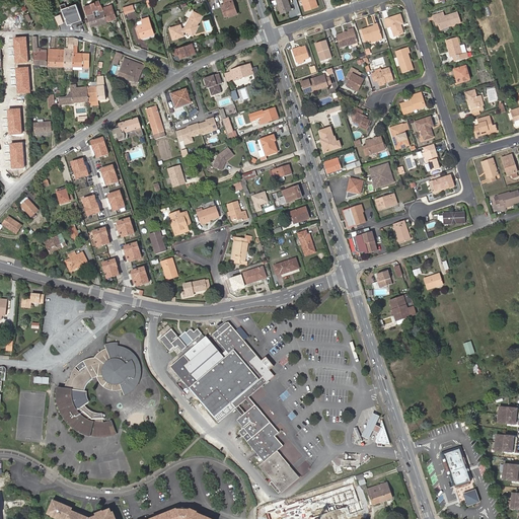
[(107,21),(102,8),(101,5),(99,0),(90,3),(90,5),(84,7),(91,26),(107,21)]
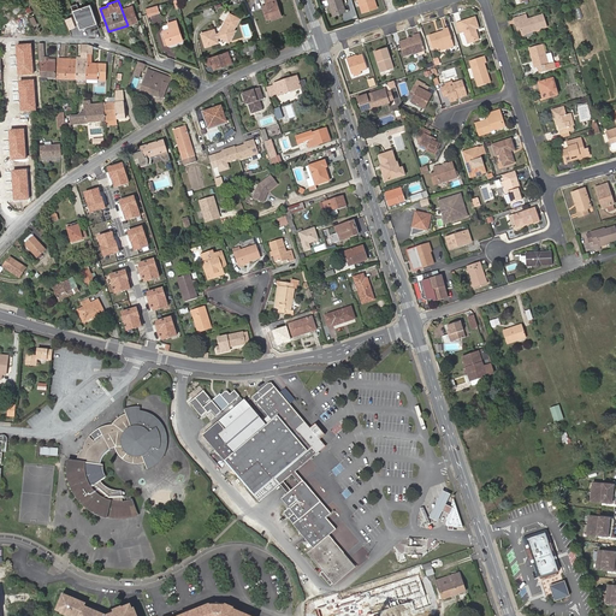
[(282,17),(276,0),(265,0),(266,4),(262,6),(267,19),(271,18),(271,21),(282,17)]
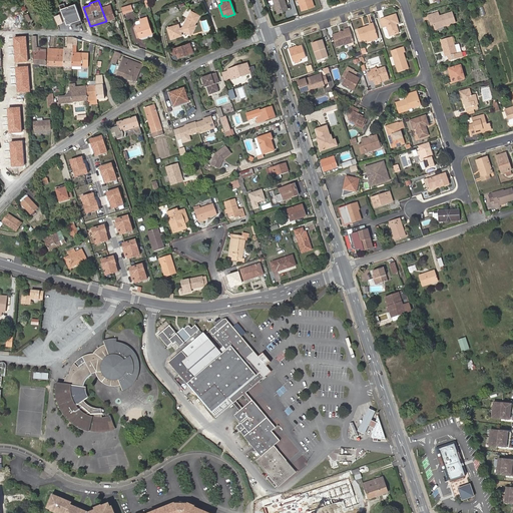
[(273,0),(278,13),(289,9),(285,0),(273,0)]
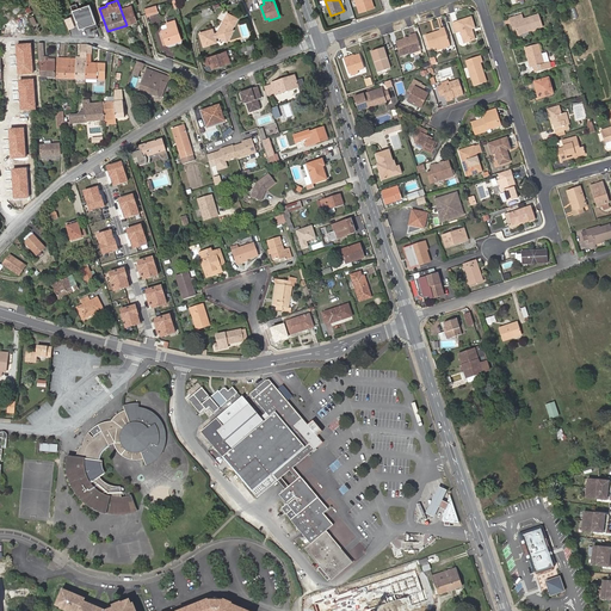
[(356,0),(360,12),(375,7),(371,0),(356,0)]
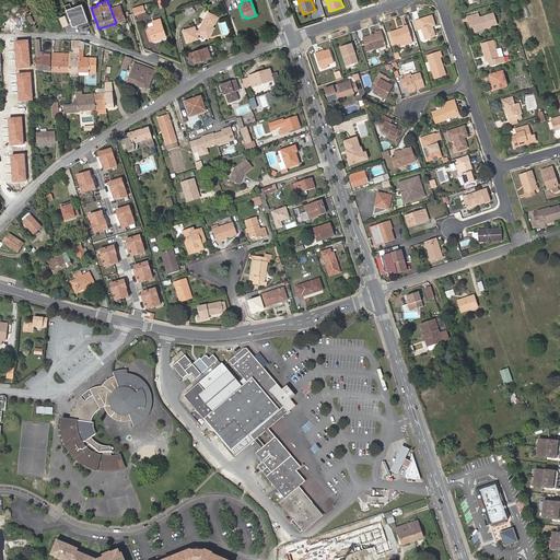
[(91,25),(82,2),(71,8),(70,3),(65,6),(72,26),(76,25),(74,25),(79,23),(80,26),(84,24),(85,27),(91,25)]
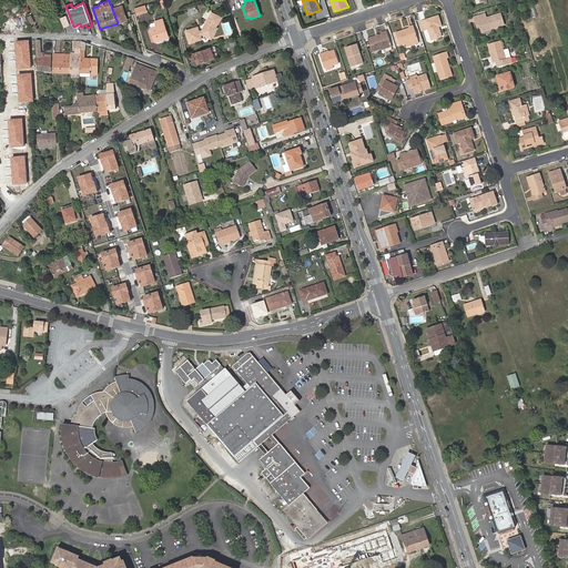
[(144,3),(137,6),(139,12),(146,10),(144,3)]
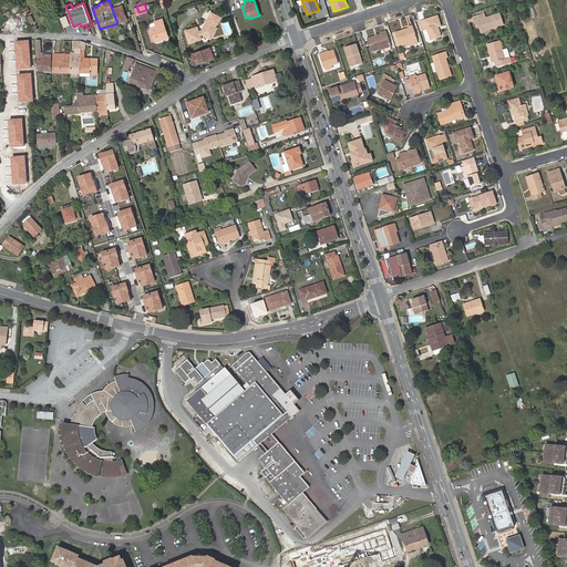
[(122,6),(112,9),(117,23),(126,20),(122,6)]
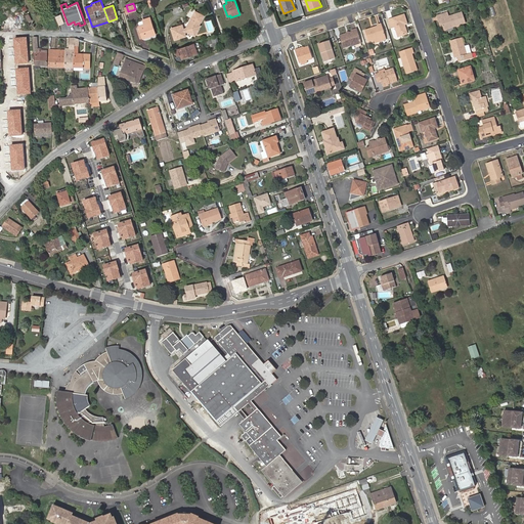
[(171,28),(175,39),(185,36),(184,32),(187,31),(194,35),(200,26),(199,25),(204,15),(194,10),(186,28),(183,29),(182,25),(171,28)]
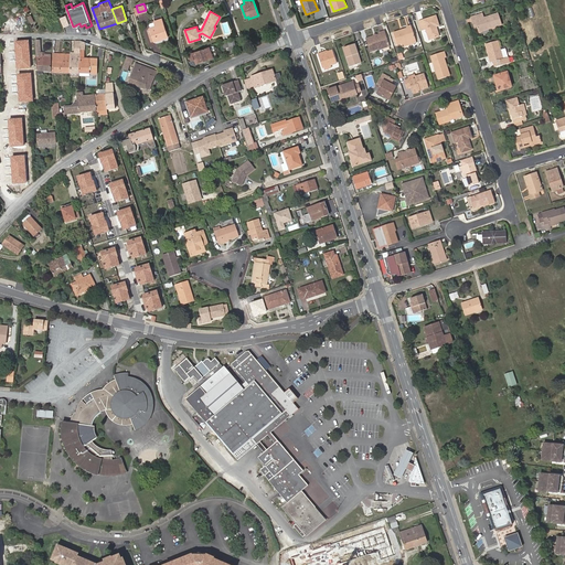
[(482,13),(471,17),(472,21),(475,21),(478,32),(501,24),(498,13),(484,18),(482,13)]
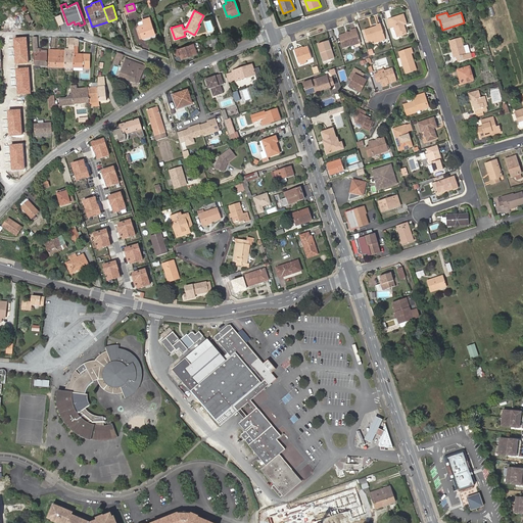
[(64,30),(69,28),(62,14),(60,15),(59,13),(55,15),(60,27),(62,26),(64,30)]
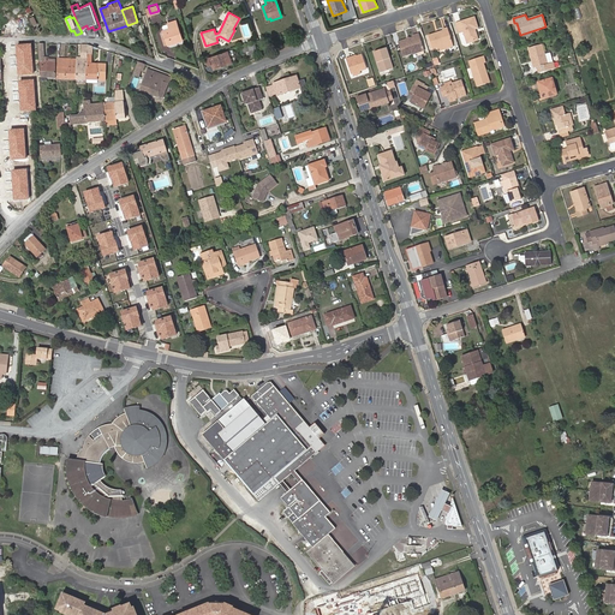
[(472,16),(454,22),(458,30),(461,29),(466,42),(476,39),(473,28),(476,27),(472,16)]
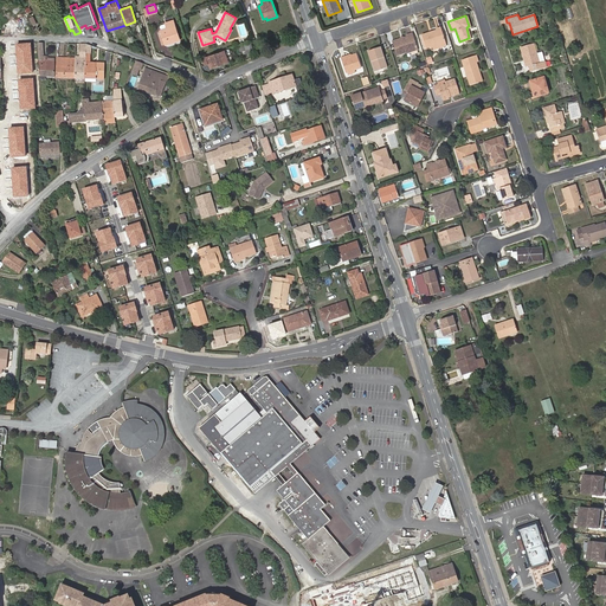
[(179,39),(173,20),(166,23),(166,24),(167,28),(161,30),(161,31),(162,33),(166,44),(179,39)]
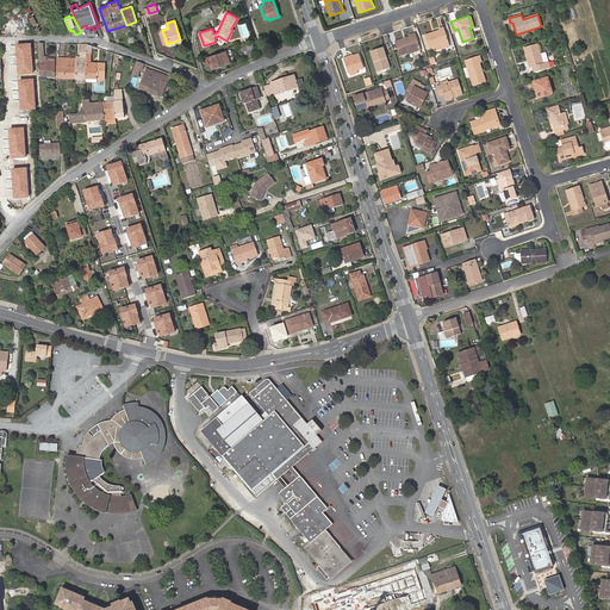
[(433,32),(431,30),(424,32),(429,47),(433,45),(447,41),(442,26),(439,27),(439,30),(433,32)]
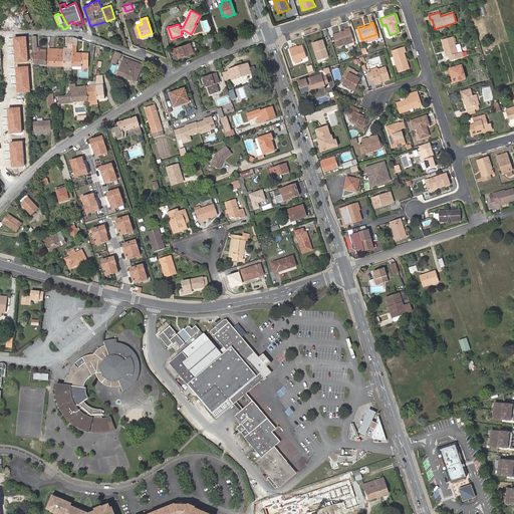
[(348,28),(344,29),(344,31),(332,34),(335,45),(339,44),(352,40),(348,28)]
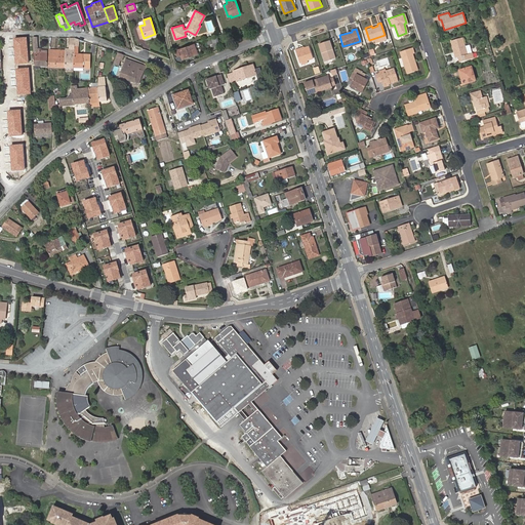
[(216,36),(208,38),(210,46),(218,45),(216,36)]
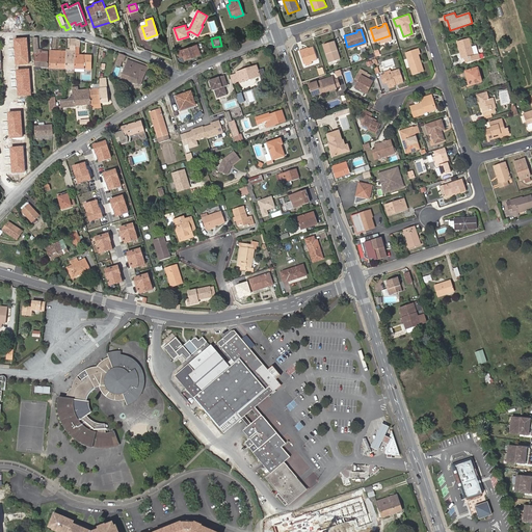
[(474,55),(471,47),(469,37),(457,41),(462,58),(464,58),(467,63),(480,59),(478,54),(474,55)]
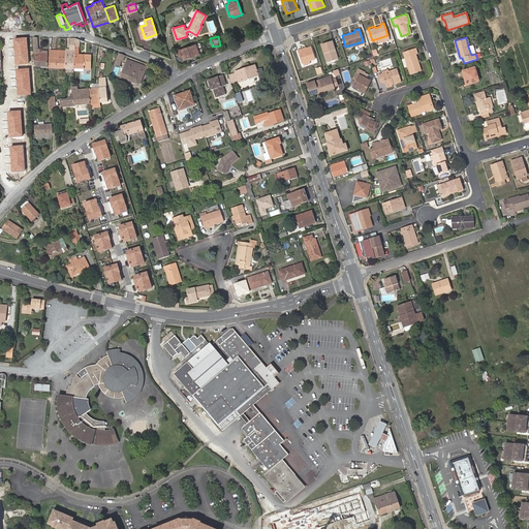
[(334,49),(335,49),(333,40),(321,43),(328,61),(338,57),(336,51),(335,51),(334,49)]
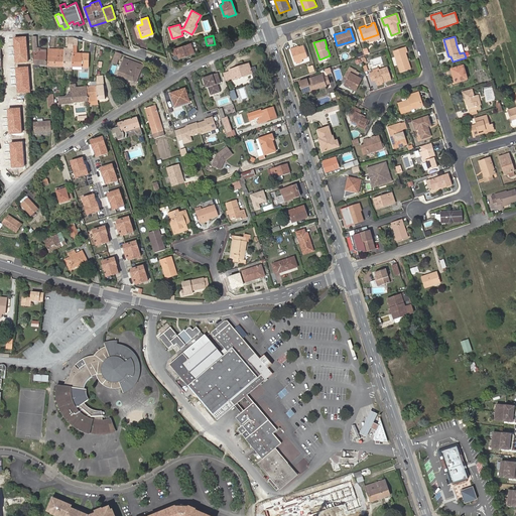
[(354,40),(341,44),(342,48),(355,44),(354,40)]
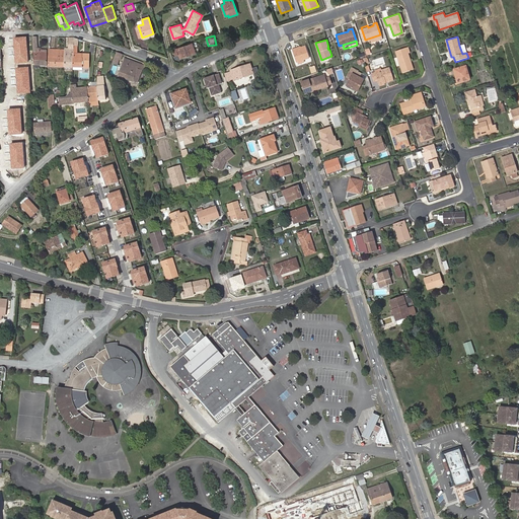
[(195,53),(192,44),(173,50),(174,51),(172,52),(173,54),(174,54),(175,56),(179,54),(180,58),(195,53)]
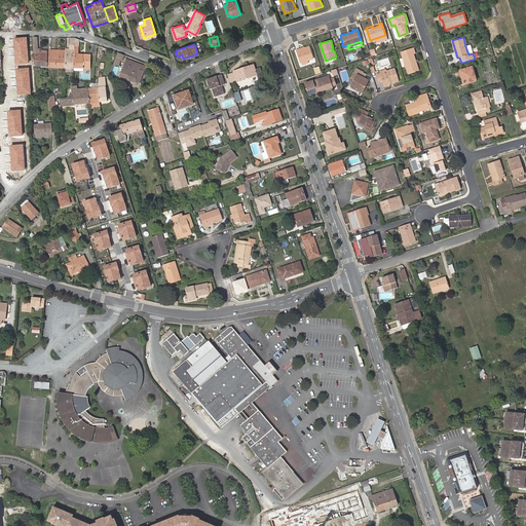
[(296,49),(300,62),(313,58),(310,46),(301,48),(300,47),(296,49)]
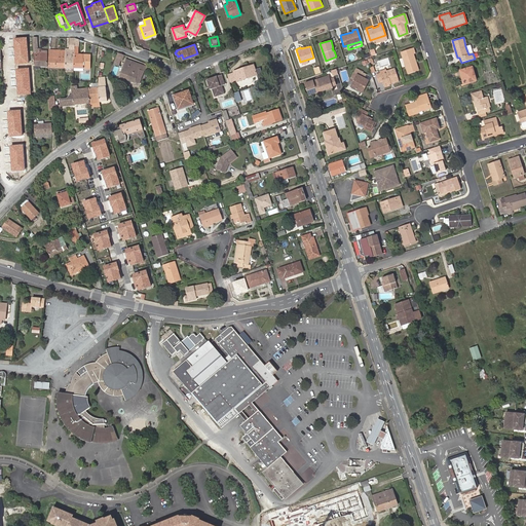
[(74,50),(74,68),(89,69),(90,54),(78,54),(79,47),(78,47),(74,47),(74,50)]
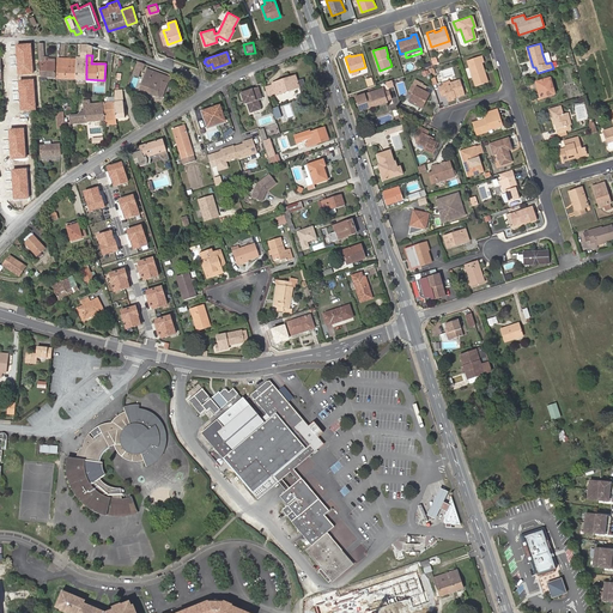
[(467,60),(469,68),(481,65),(480,61),(483,60),(481,55),(467,60)]
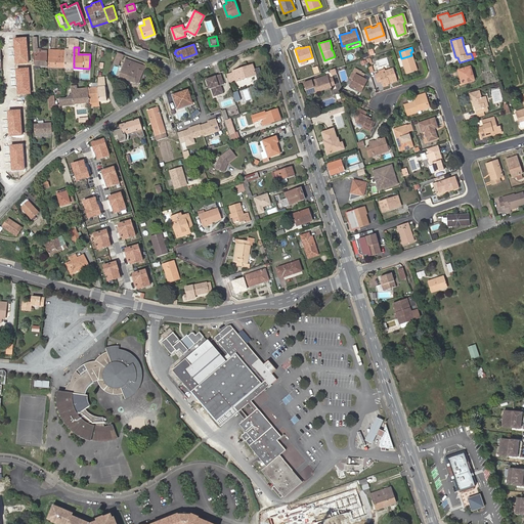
[(64,68),(73,68),(74,68),(74,50),(69,49),(66,49),(64,50),(64,68)]
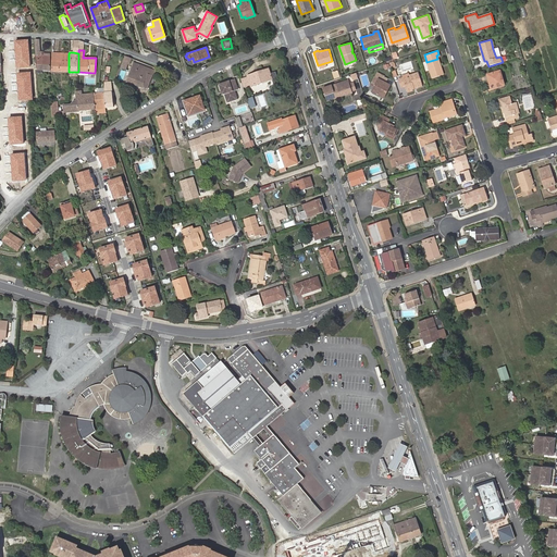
[(51,71),(69,72),(69,53),(52,53),(51,71)]
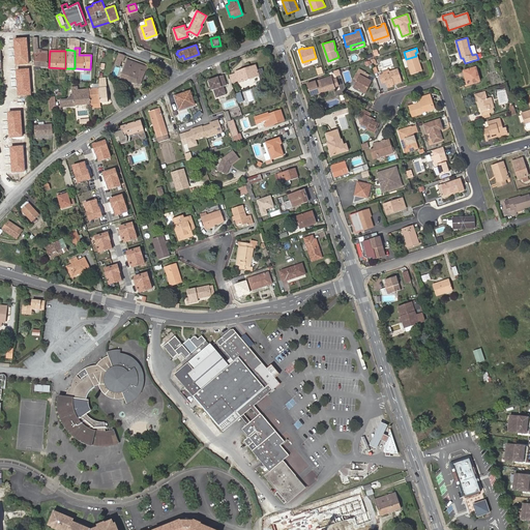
[(27,65),(33,66),(34,66),(33,53),(26,52),(27,65)]
